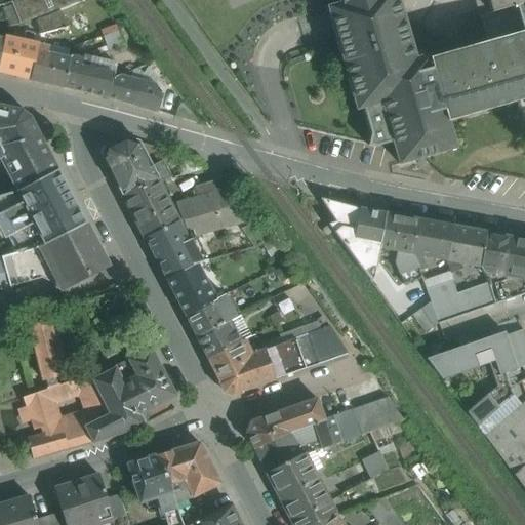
[(16,0),(11,2),(19,24),(78,0),(16,0)]
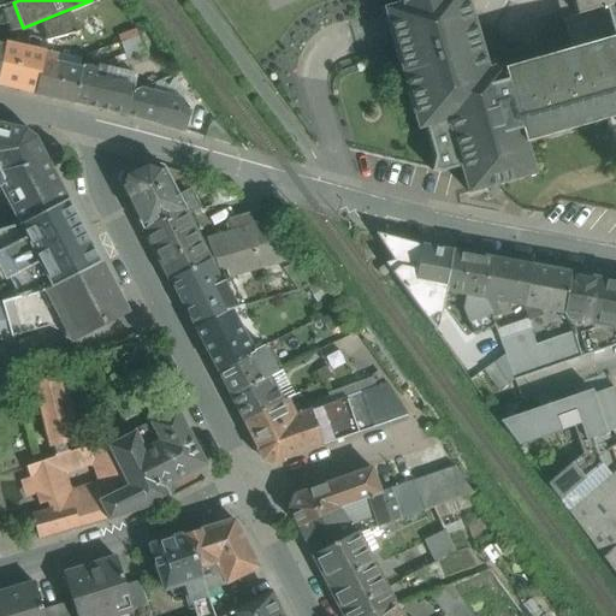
[(504,69),(503,65),(487,70),(472,15),(467,0),(401,0),(403,4),(384,9),(391,33),(419,129),(426,126),(434,157),(431,171),(440,173),(461,167),(468,193),(534,175),(526,143),(615,117),(615,0),(557,0),(563,19),(614,5),(615,13),(615,36),(572,49),(504,69)]
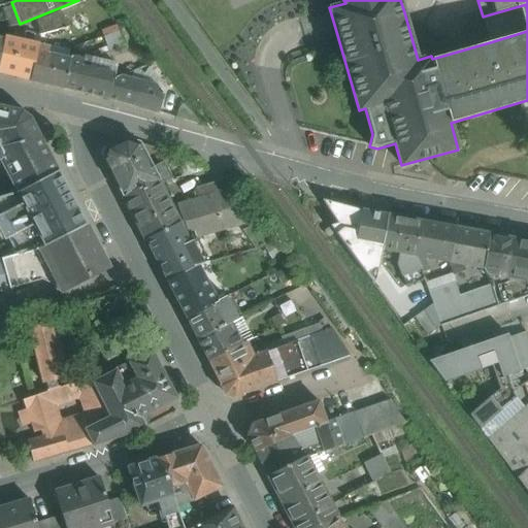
[(527,11),(526,4),(483,17),(490,42),(527,31),(527,11)]
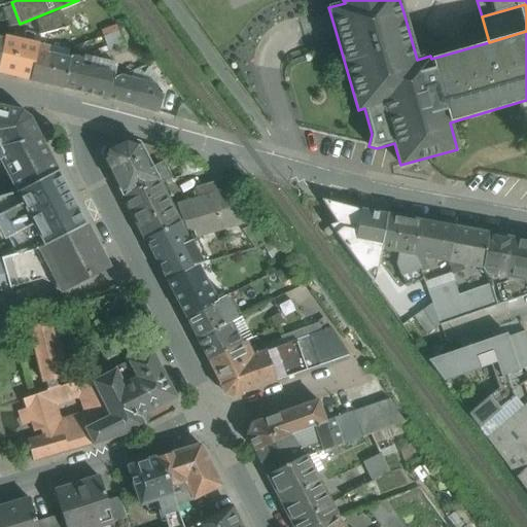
[(62,12),(37,22),(39,35),(68,27),(62,12)]
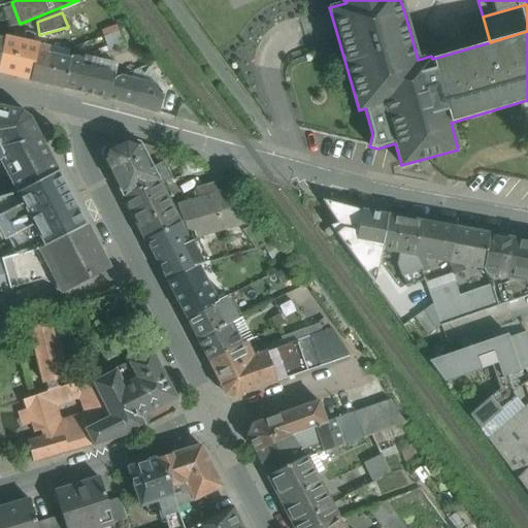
[(23,40),(5,37),(4,40),(0,60),(0,73),(30,80),(38,43),(33,42),(34,34),(25,32),(23,40)]
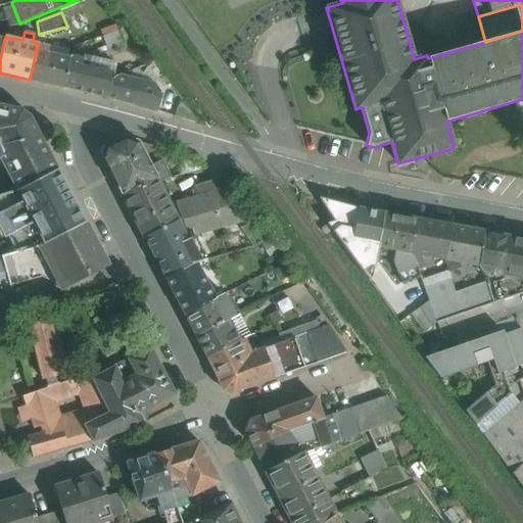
[(113,32),(102,36),(104,42),(115,38),(113,32)]
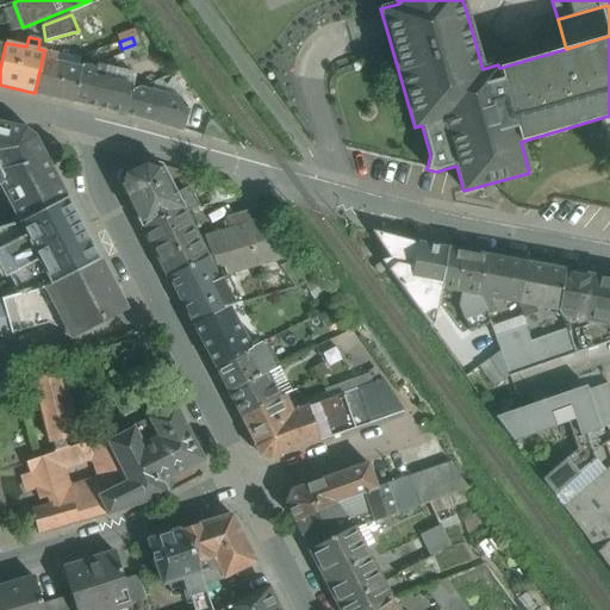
[(80,68),(55,62),(57,54),(44,50),(35,93),(74,103),(81,68),(80,68)]
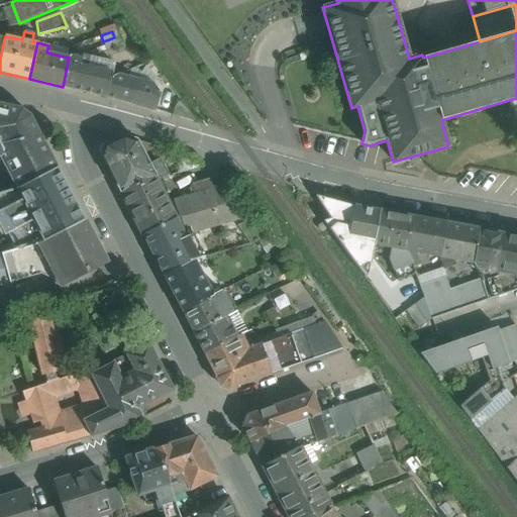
[(113,66),(97,62),(96,66),(84,63),(84,65),(80,64),(82,57),(69,55),(68,58),(69,58),(63,87),(106,97),(110,78),(113,66)]
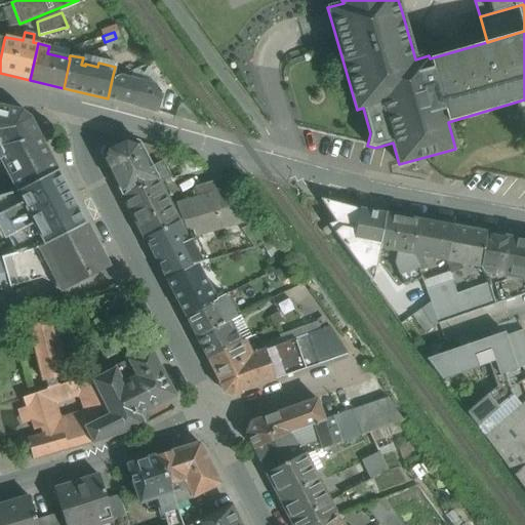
[(149,65),(120,76),(137,81),(156,85),(160,80),(149,65)]
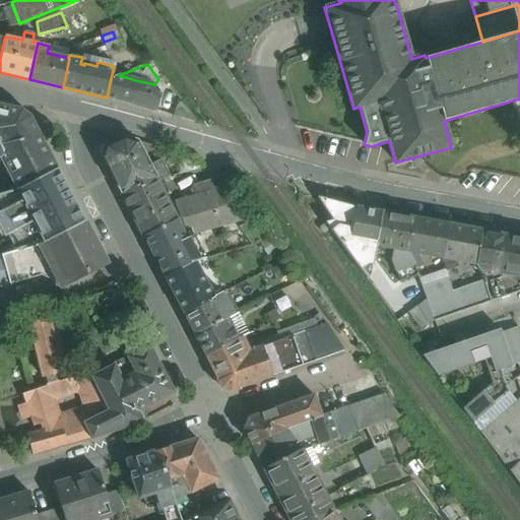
[(136,80),(119,75),(111,78),(107,98),(130,104),(136,80)]
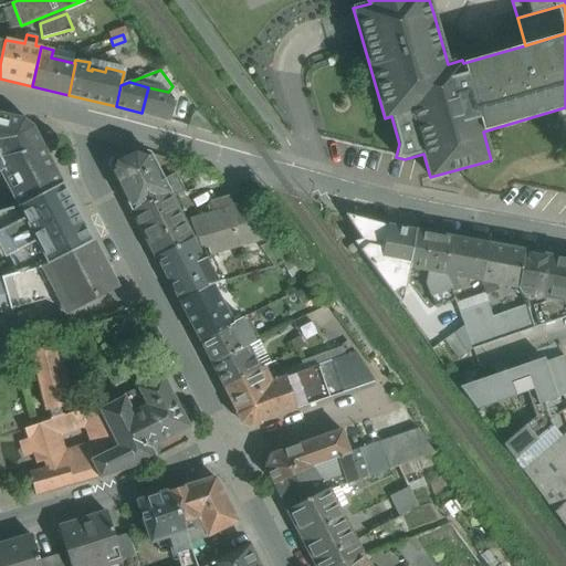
[(168,92),(148,87),(142,113),(169,121),(174,102),(168,92)]
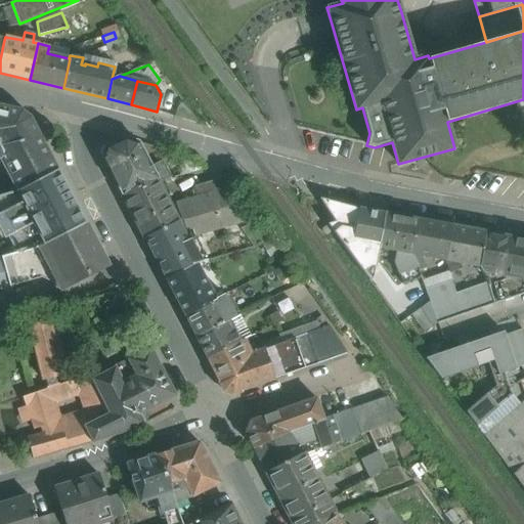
[(23,111),(20,110),(20,111),(0,104),(0,148),(2,151),(0,151),(0,160),(16,191),(17,190),(57,170),(57,169),(56,169),(31,118),(31,117),(30,117),(22,111),(23,111)]
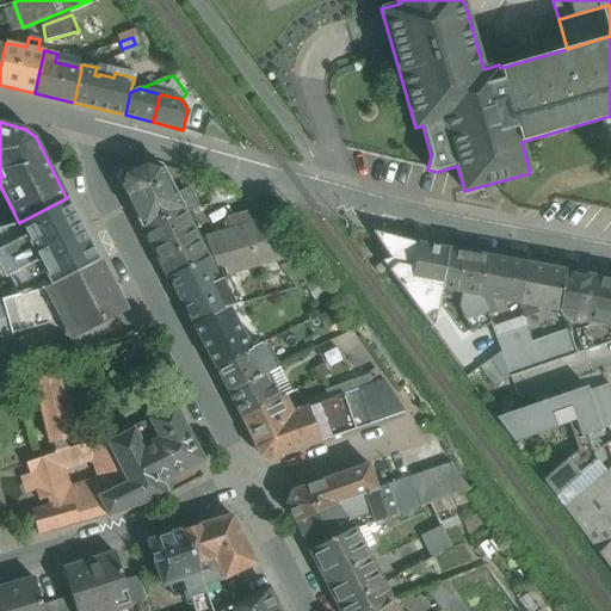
[(146,161),(122,172),(118,181),(142,227),(179,210),(179,211),(183,210),(184,214),(196,210),(185,190),(176,195),(161,166),(146,161)]
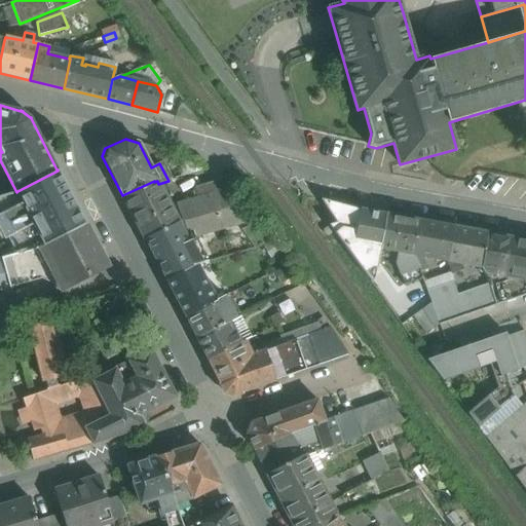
[(58,171),(17,191),(26,208),(21,211),(26,221),(31,218),(38,232),(45,246),(85,224),(58,171)]
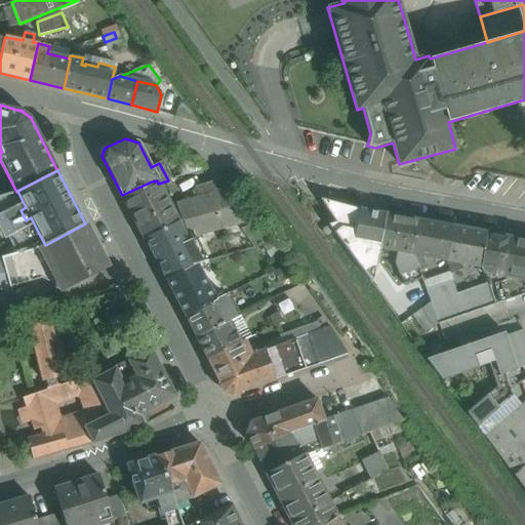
[(154,180),(122,195),(145,239),(178,223),(232,207),(218,188),(214,189),(212,182),(185,191),(188,201),(176,204),(179,213),(174,215),(158,184),(157,180),(154,182),(154,180)]
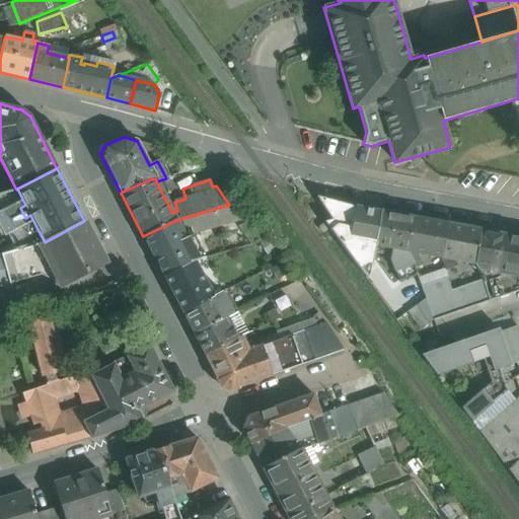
[(381,212),(355,207),(316,197),(331,220),(324,222),(359,270),(367,264),(371,265),(375,245),(381,212)]
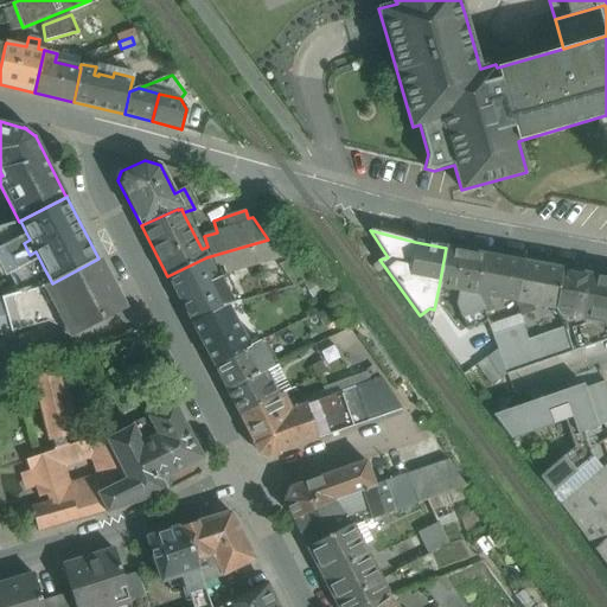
[(206,257),(167,276),(192,324),(227,305),(234,304),(232,302),(219,278),(216,280),(212,274),(217,270),(216,267),(222,264),(224,273),(281,256),(268,240),(206,257)]
